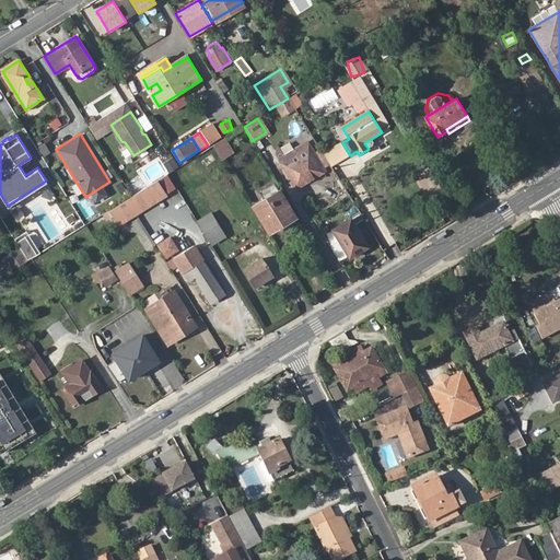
[(224,138),(213,147),(222,160),(234,151),(224,138)]
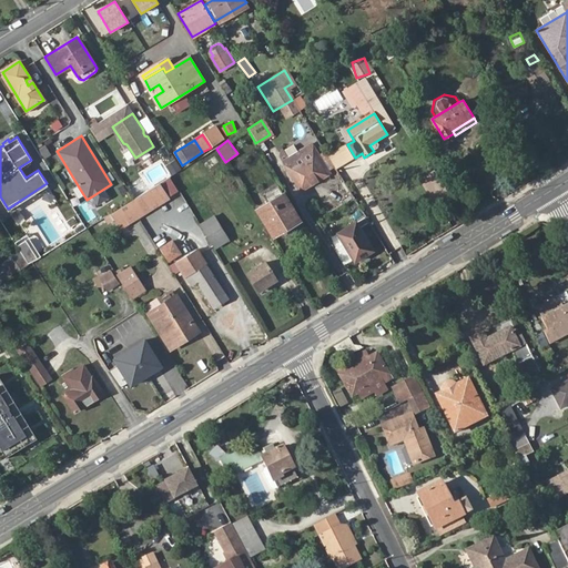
[(308,144),(283,159),(301,190),(326,175),(308,144)]
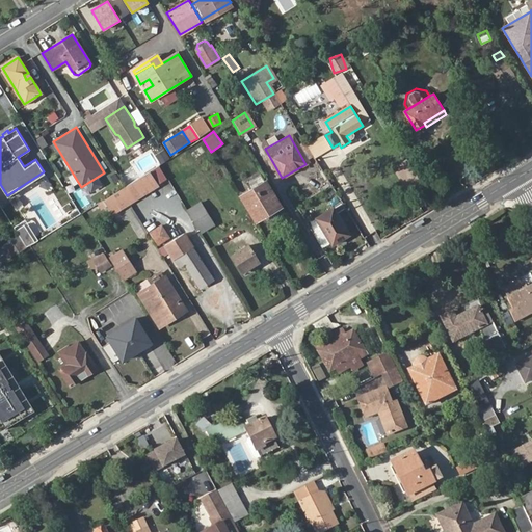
[(314,152),(327,148),(324,136),(311,140),(314,152)]
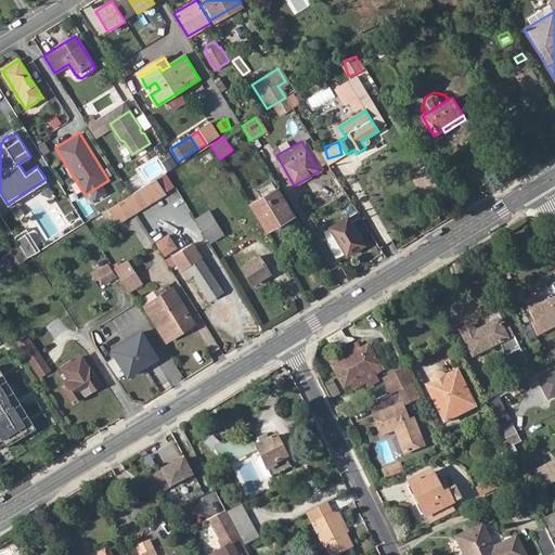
[(165,172),(157,178),(166,193),(175,188),(165,172)]
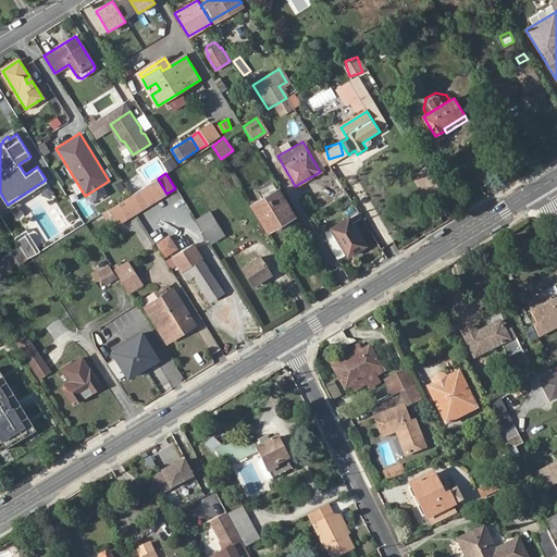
[(126,198),(134,211),(163,193),(156,180),(126,198)]
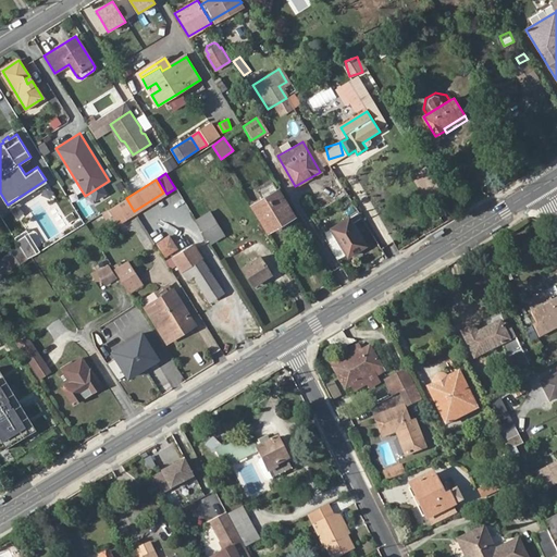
[(293,215),(277,190),(252,206),(268,231),(293,215)]
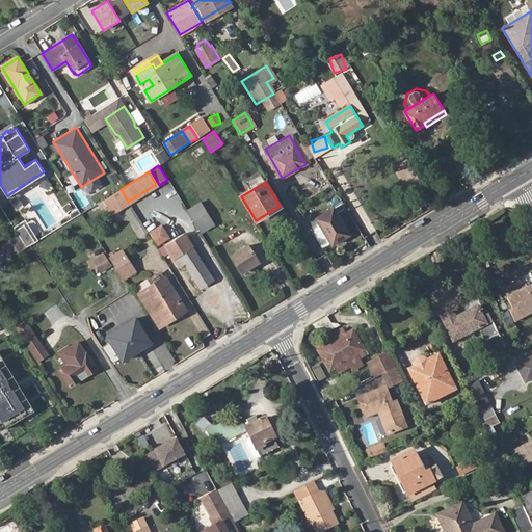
[(111,212),(128,202),(121,189),(104,200),(111,212)]
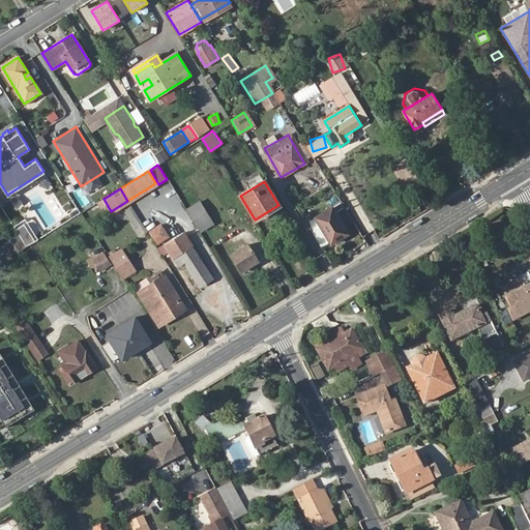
[(186,209),(200,231),(212,224),(200,201),(186,209)]
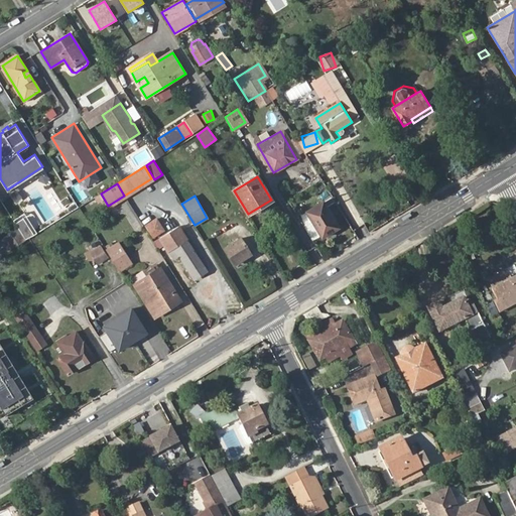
[(333,197),(307,212),(323,238),(340,228),(328,208),(337,202),(333,197)]
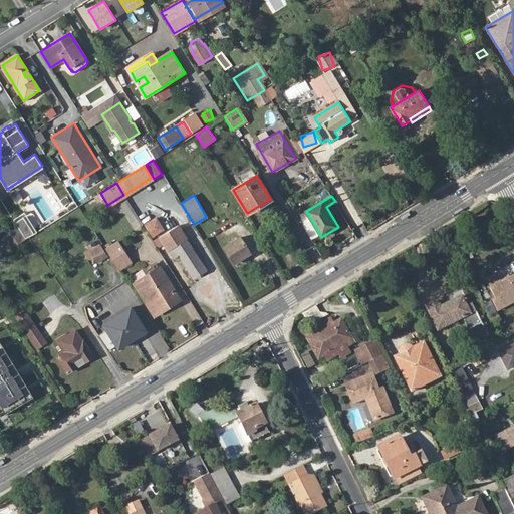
[(153,238),(165,230),(156,216),(144,224),(153,238)]
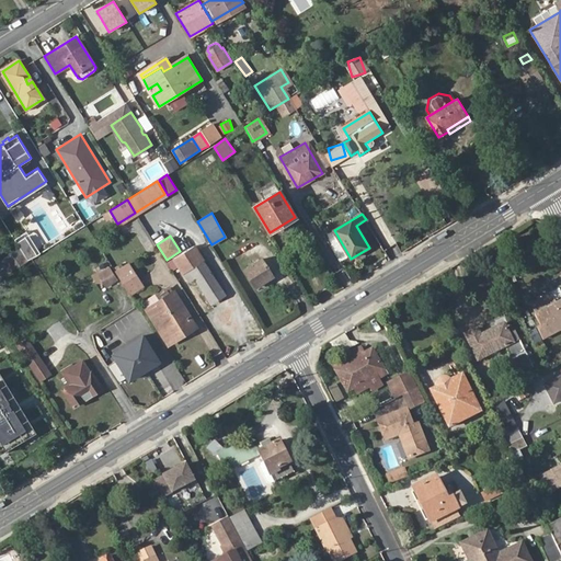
[(24,238),(16,243),(27,262),(36,256),(24,238)]
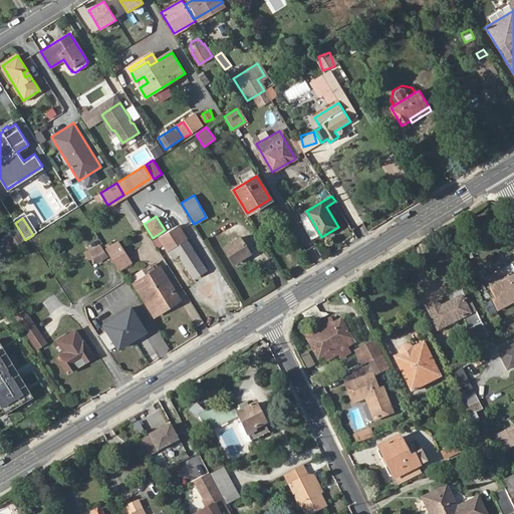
[(160,236),(174,258),(179,255),(193,277),(206,269),(178,225),(160,236)]
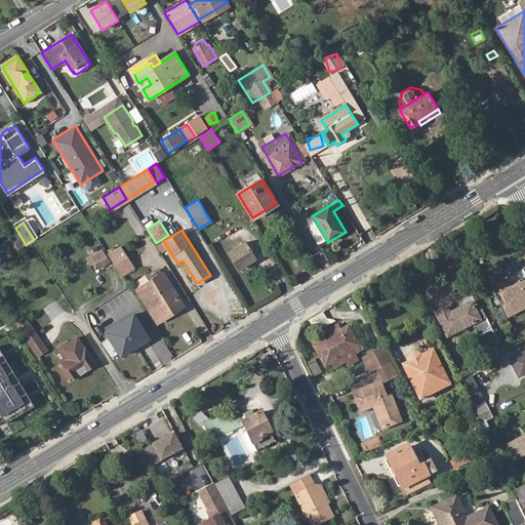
[(245,243),(230,252),(240,270),(255,259),(245,243)]
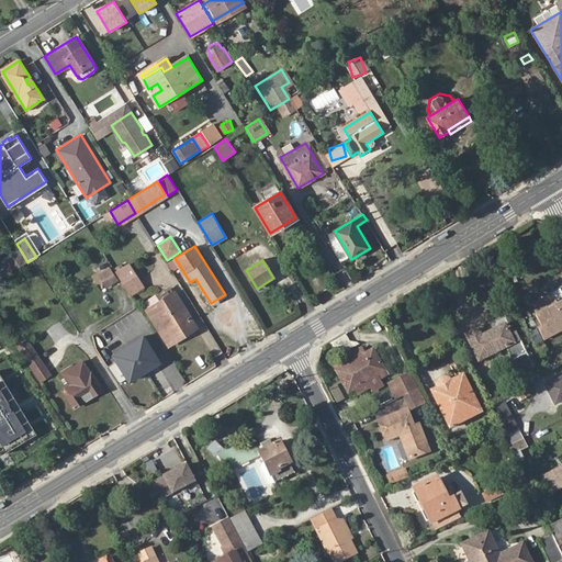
[(130,265),(116,272),(130,294),(143,287),(130,265)]
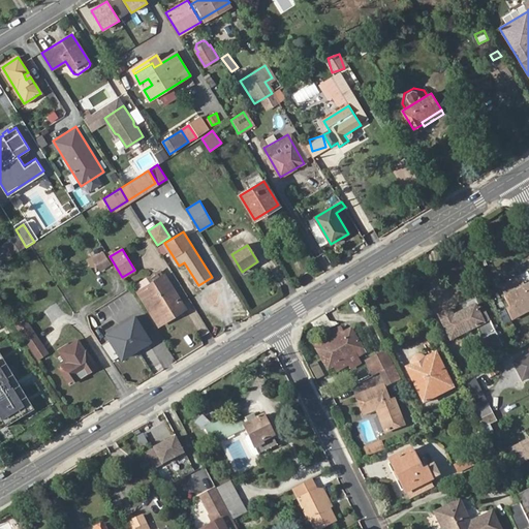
[(101,250),(88,260),(97,274),(112,263),(101,250)]
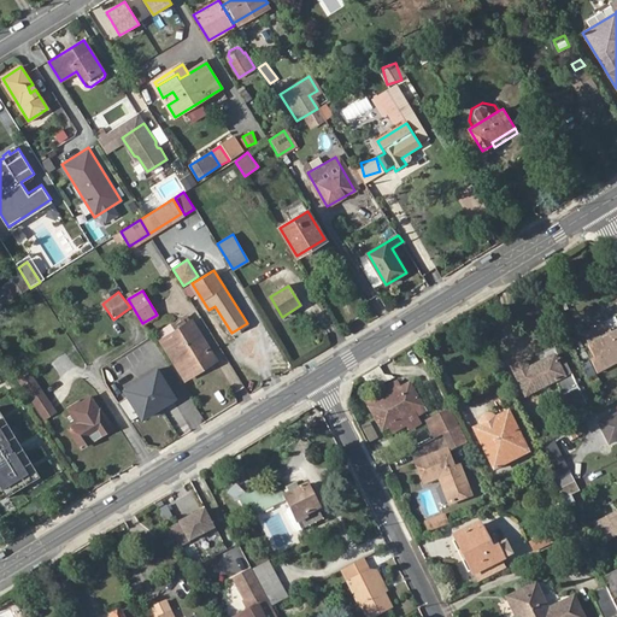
[(160,341),(184,378),(215,359),(191,322),(184,325),(182,321),(174,325),(176,330),(160,341)]
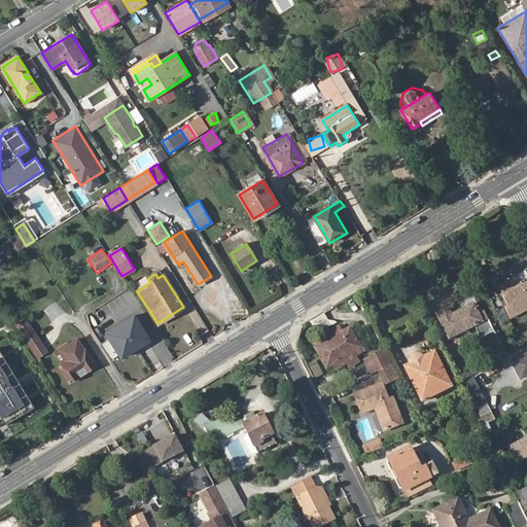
[(517,314),(526,309),(526,281),(522,284),(517,275),(508,280),(514,288),(519,300),(512,303),(517,314)]
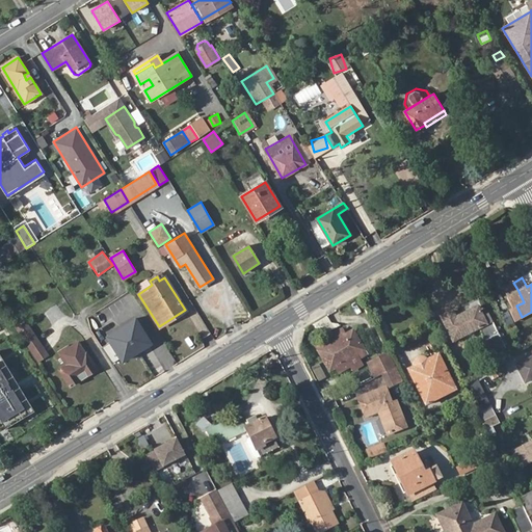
[(519,291),(513,283),(504,287),(508,296),(519,291)]
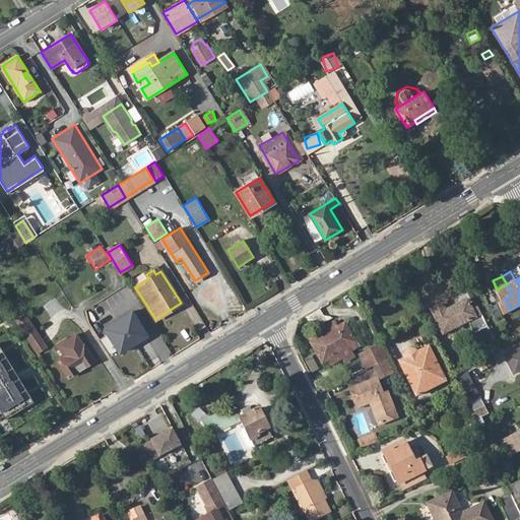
[(474,334),(488,328),(481,316),(476,318),(467,301),(446,312),(443,305),(432,311),(443,335),(468,322),(474,334)]
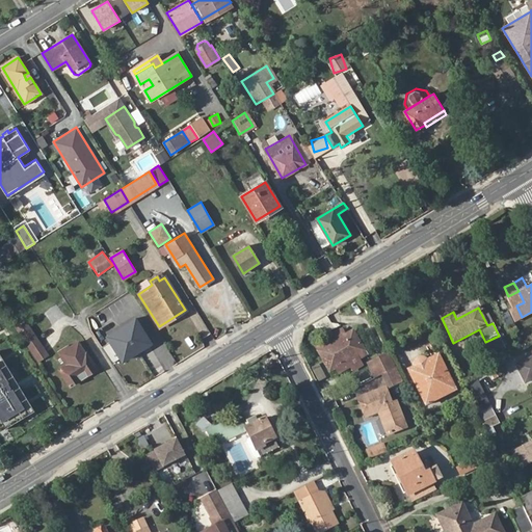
[(150,343),(133,317),(105,335),(122,361),(150,343)]
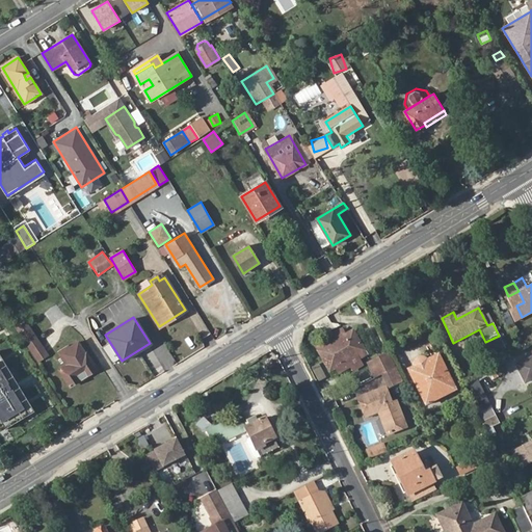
[(19,329),(22,335),(29,329),(27,325),(19,329)]
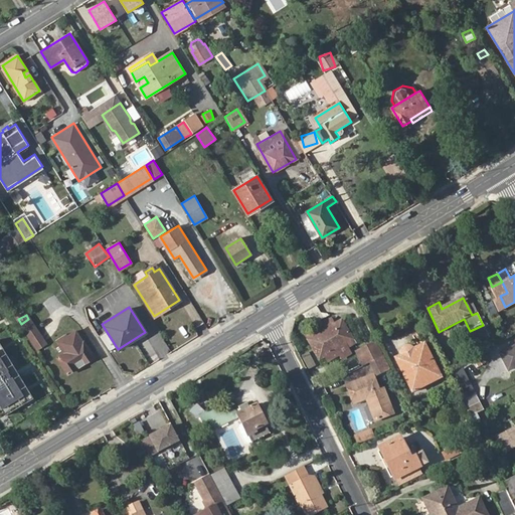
[(21,324),(31,341),(41,335),(30,318),(28,319),(21,324)]
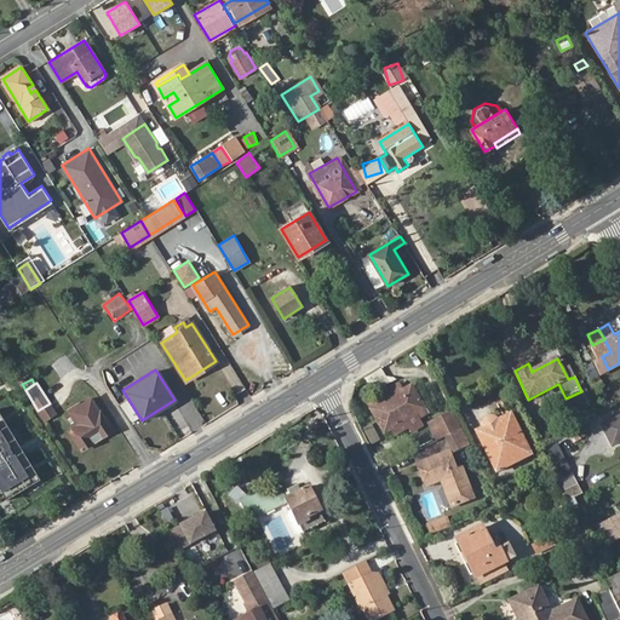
[(400,392),(372,408),(384,431),(390,428),(414,413),(417,418),(426,413),(411,385),(400,392)]
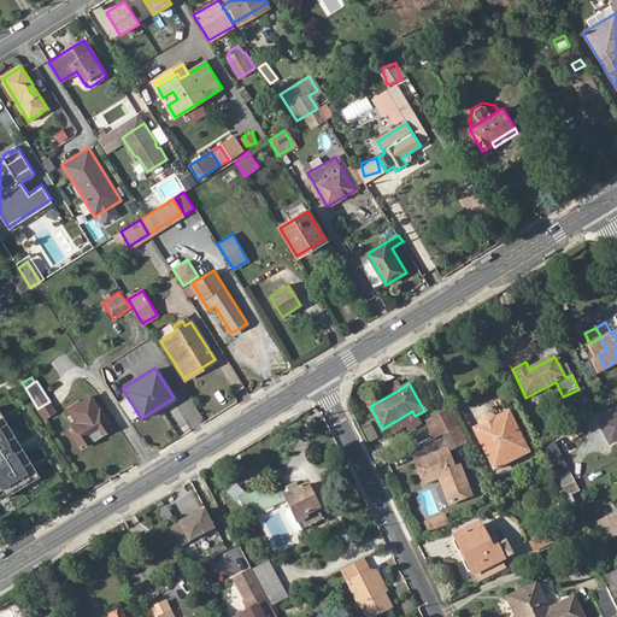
[(394,386),(366,401),(370,406),(398,391),(394,386)]
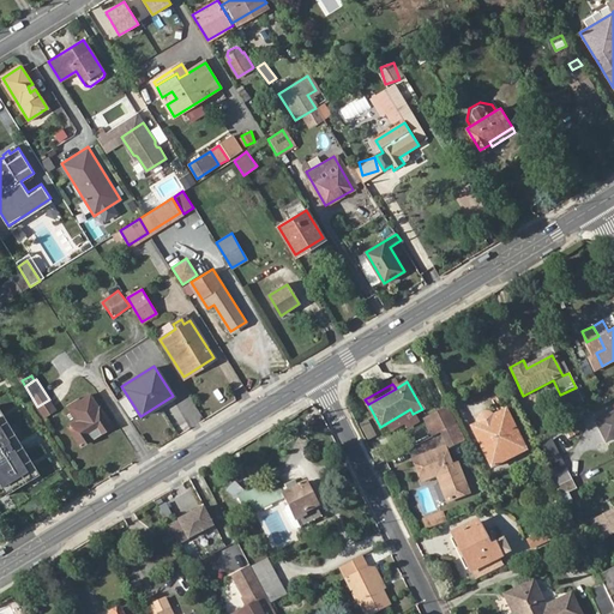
[(90,391),(65,407),(73,421),(66,426),(79,447),(113,426),(90,391)]
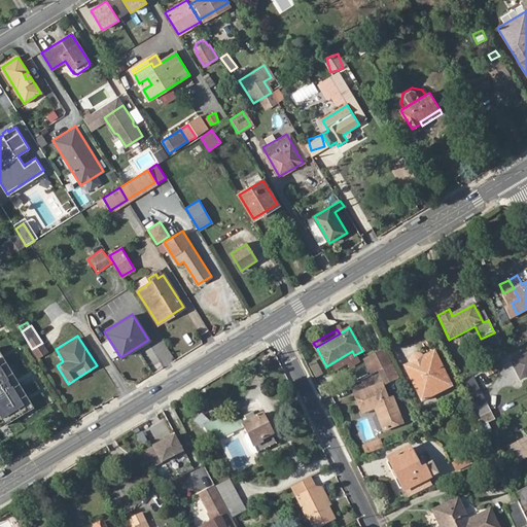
[(110,359),(116,356),(108,339),(102,342),(110,359)]
